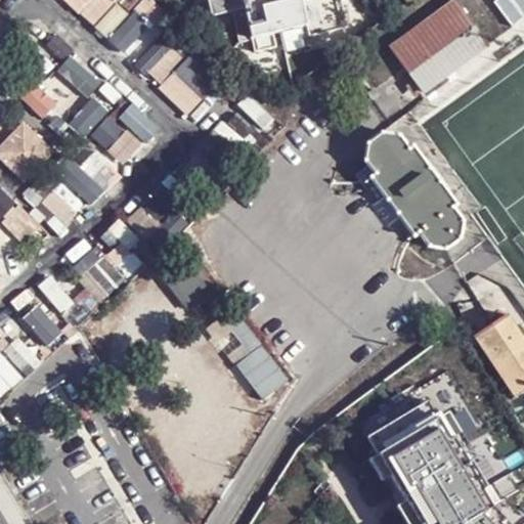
[(231,69),(155,0),(68,0),(82,13),(93,0),(112,0),(116,3),(94,27),(190,114),(231,69)]
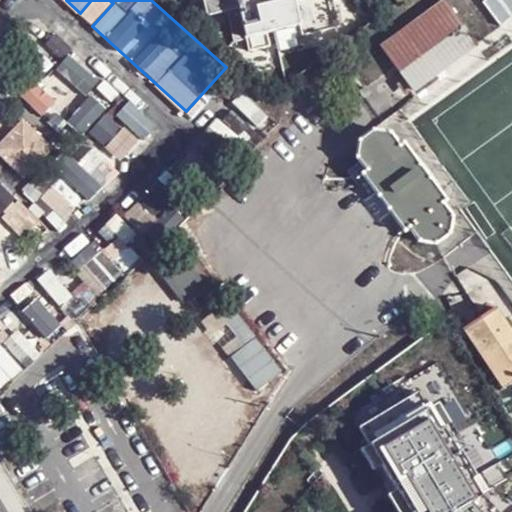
[(238,7),(245,36),(247,46),(269,41),(267,31),(294,24),(297,36),(340,27),(334,0),(203,0),(206,13),(238,7)]
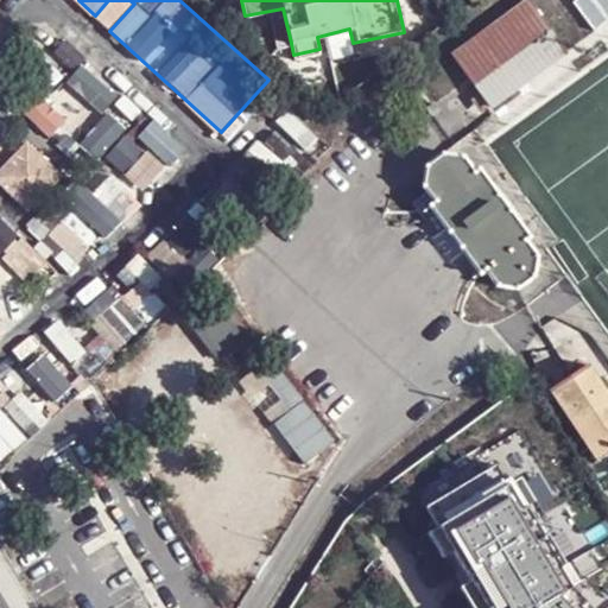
[(607,0),(576,0),(593,25),(607,14),(607,0)]
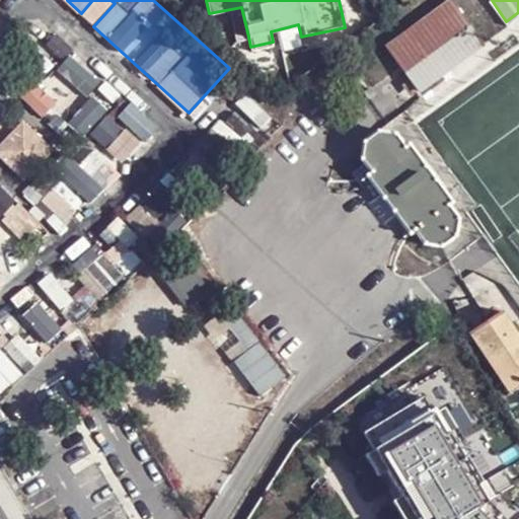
[(387,48),(420,90),(483,44),(450,1),(387,48)]
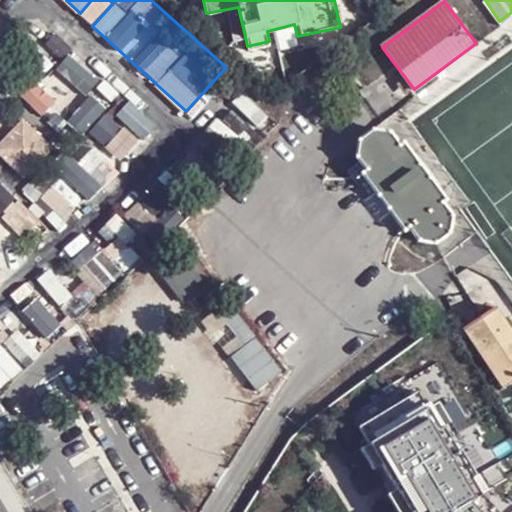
[(23,119),(0,142),(0,152),(24,176),(52,147),(23,119)]
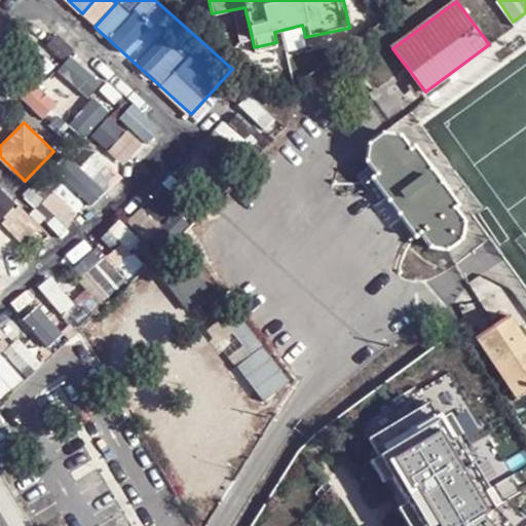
[(429,247),(447,250),(462,238),(464,221),(454,208),(459,204),(414,144),(410,148),(400,135),(380,133),(366,143),(365,160),(375,174),(370,178),(415,236),(419,233),(429,247)]
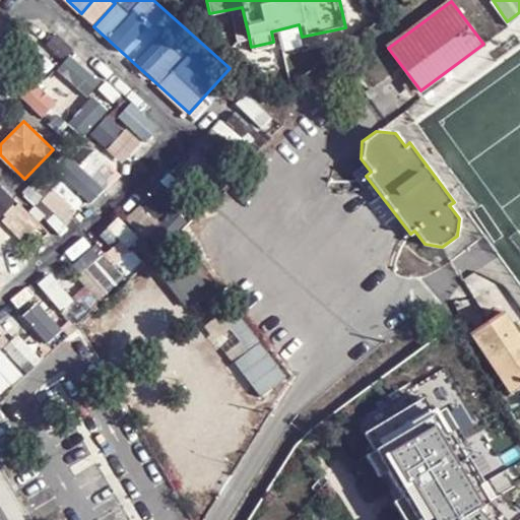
[(91,238),(65,258),(99,300),(130,274),(127,269),(170,236),(140,198),(105,225),(128,254),(113,265),(91,238)]
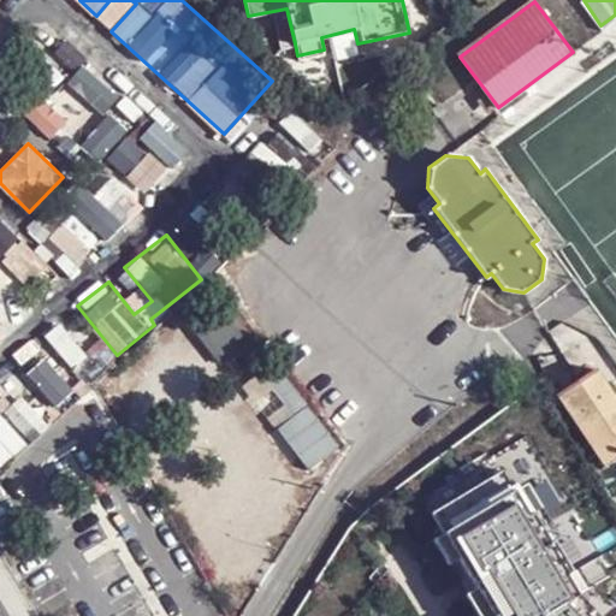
[(18,236),(0,254),(0,264),(23,285),(45,261),(18,236)]
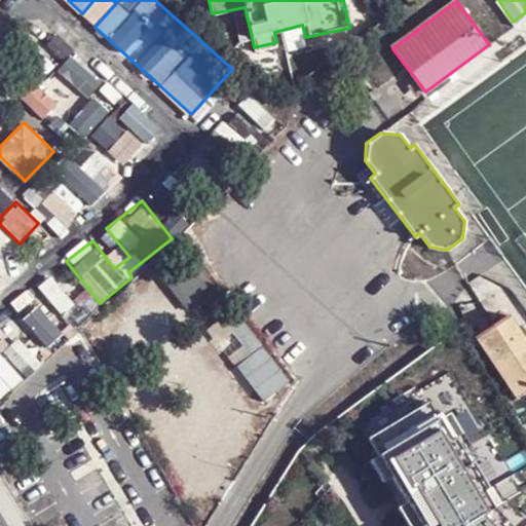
[(61,283),(0,320),(0,392),(42,367),(35,355),(70,334),(67,330),(84,320),(61,283)]
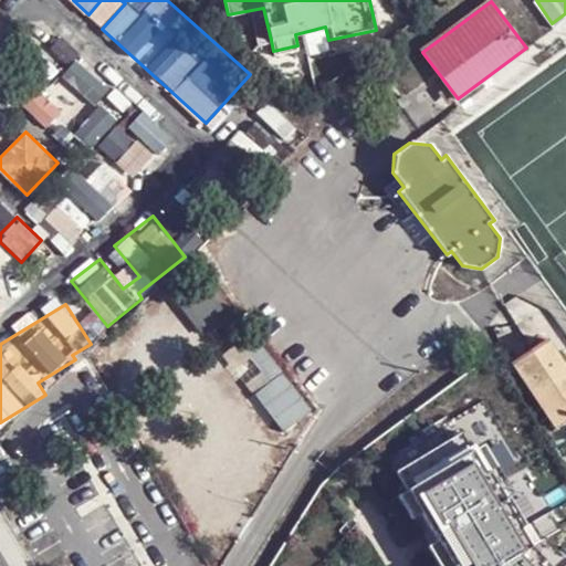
[(565,367),(545,337),(512,360),(556,427),(565,420),(565,367)]
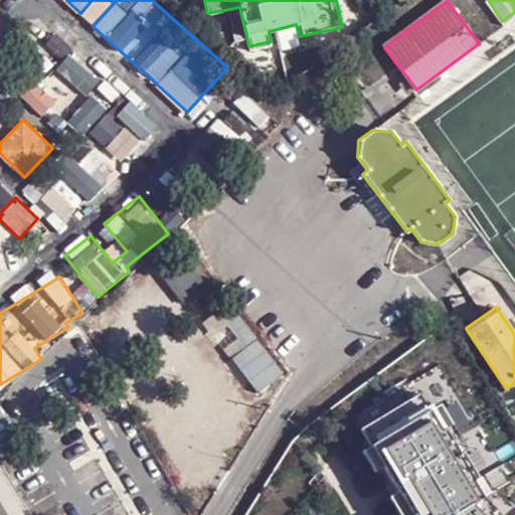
[(509,514),(491,497),(514,482),(438,363),(345,416),(398,514),(509,514)]
